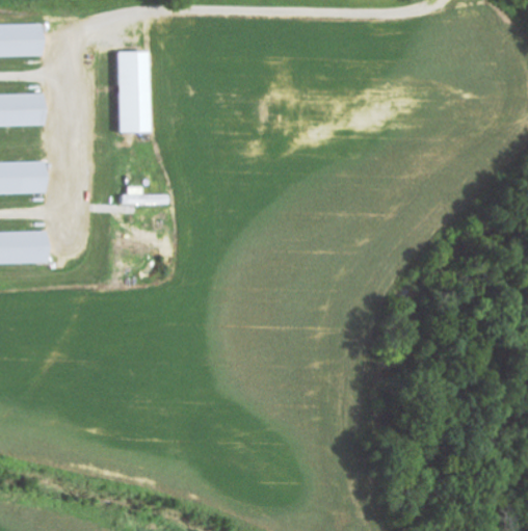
[(0,56),(45,56),(44,24),(0,24),(0,56)]
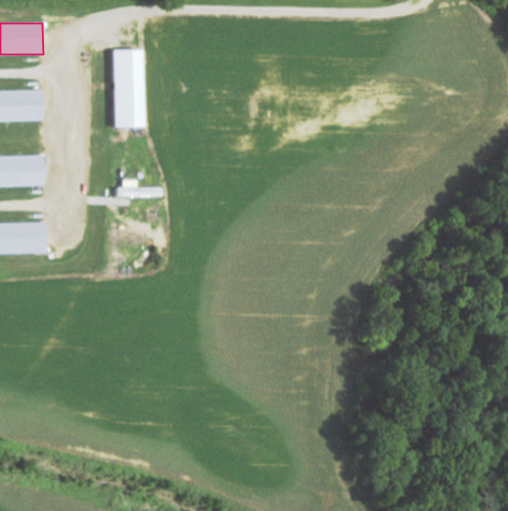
[(146,127),(144,48),(114,49),(116,128),(146,127)]
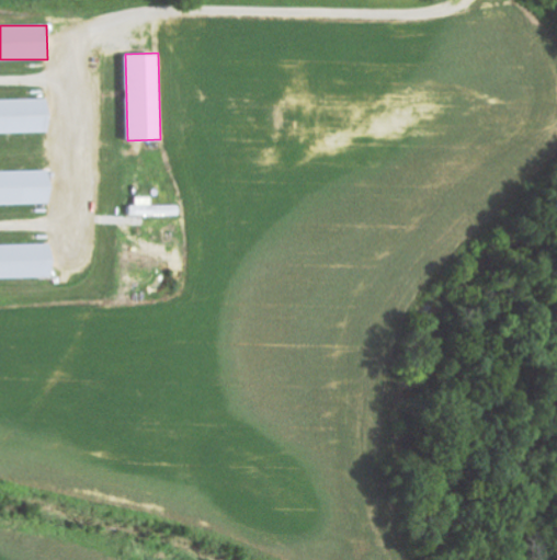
[(0,133),(48,132),(47,99),(0,99),(0,133)]
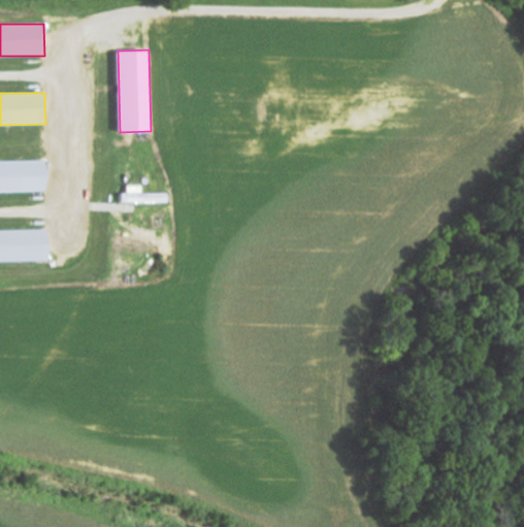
[(0,192),(47,191),(46,160),(0,160),(0,192)]
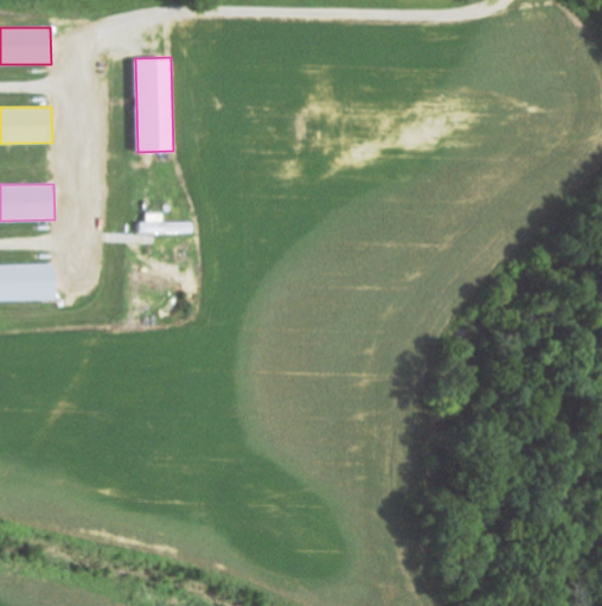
[(192,222),(162,222),(161,212),(145,212),(145,222),(138,222),(138,234),(192,231),(192,222)]
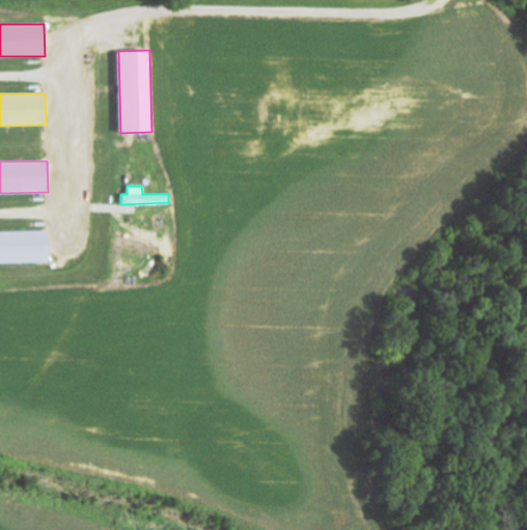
[(0,262),(49,262),(49,230),(0,231),(0,262)]
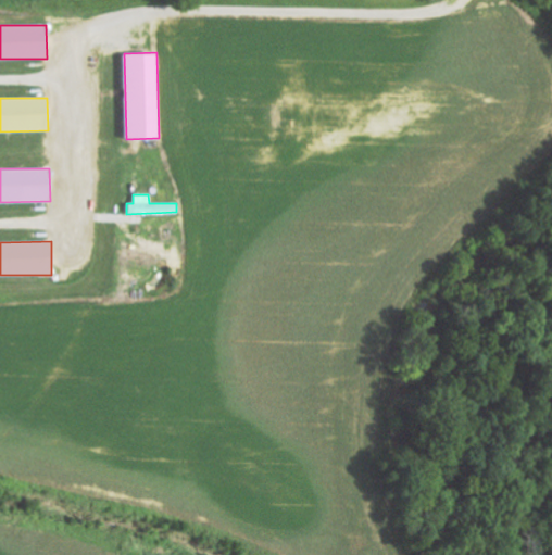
All buildings are outlined.
